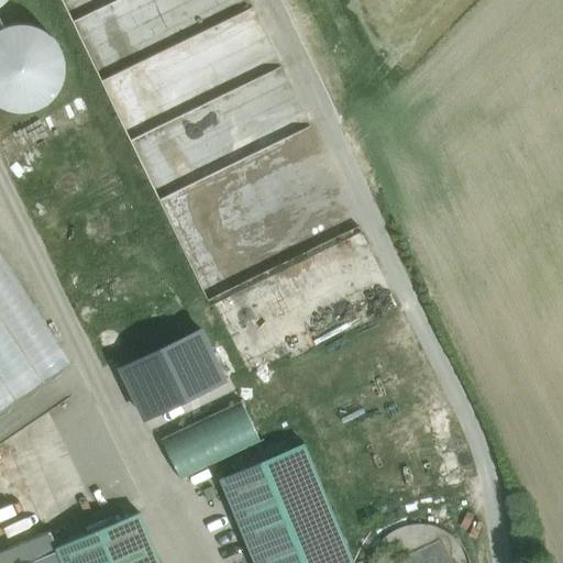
[(0,103),(2,106),(14,110),(29,109),(42,105),(53,97),(61,86),(65,73),(64,59),(61,47),(54,37),(44,30),(32,24),(20,23),(6,26),(0,29),(0,103)]
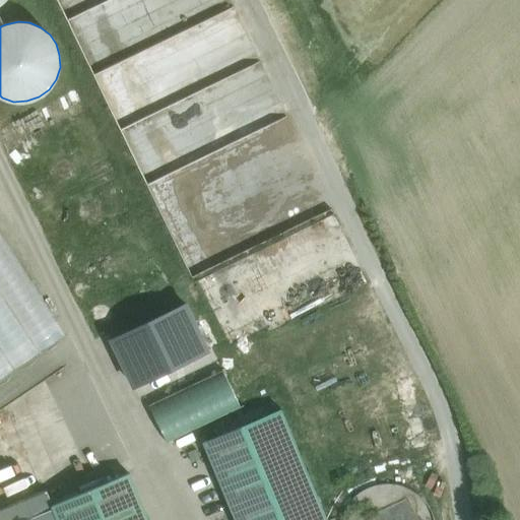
[(0,376),(63,334),(0,239),(0,376)]
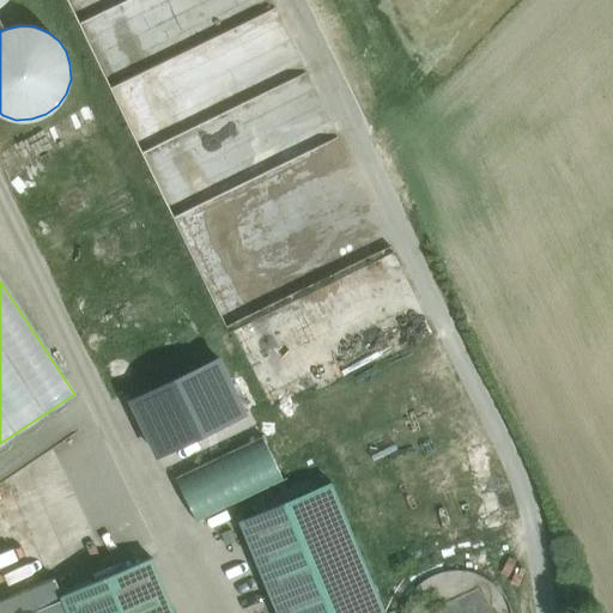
[(222,350),(134,392),(196,522),(284,480),(222,350)]
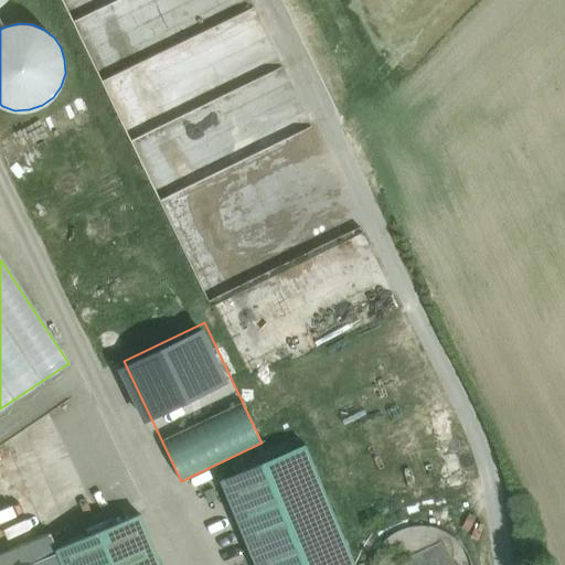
[(354,564),(306,446),(221,481),(255,564),(354,564)]
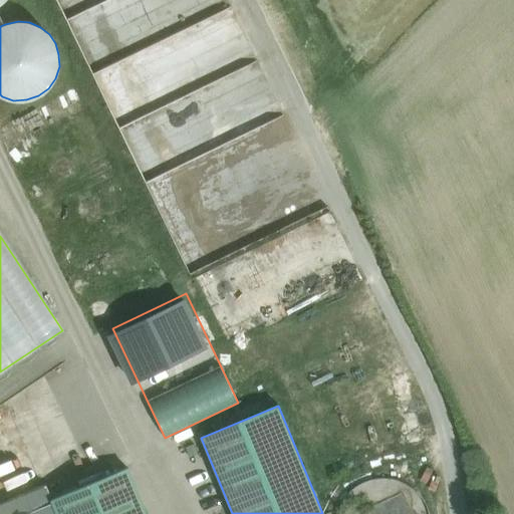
[(147,513),(127,467),(52,501),(57,513),(147,513)]
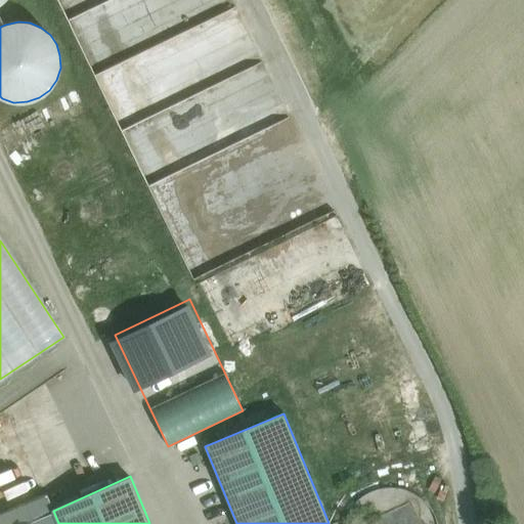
[(437,523),(438,523),(432,510),(422,498),(409,491),(395,487),(382,488),(369,492),(359,499),(350,509),(345,520),(343,523),(437,523)]
